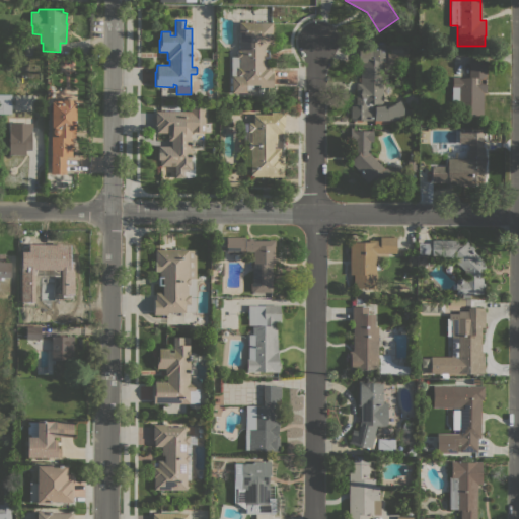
[(272,22),(272,44),(268,44),(268,58),(264,58),(264,66),(271,66),(271,73),(273,73),(273,87),(258,87),(258,85),(252,85),(252,89),(246,89),(246,92),(231,92),(231,90),(229,90),(229,85),(231,85),(231,83),(229,83),(229,78),(231,78),(231,57),(237,57),(237,51),(239,51),(239,22),(272,22)]
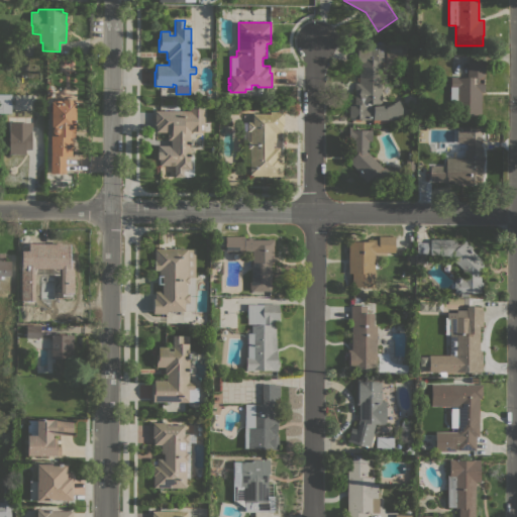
[(18,35),(33,35),(33,52),(32,52),(32,55),(19,55),(19,52),(18,52),(18,35)]
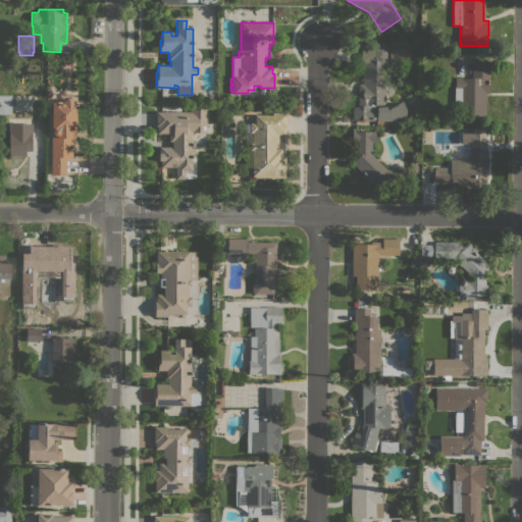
[(361,51),(363,51),(363,48),(389,49),(388,62),(386,62),(386,68),(385,68),(384,106),(388,106),(388,108),(401,101),(405,109),(405,117),(399,121),(353,120),(353,106),(358,106),(358,95),(354,95),(354,91),(358,91),(358,84),(362,84),(363,63),(361,63),(361,51)]
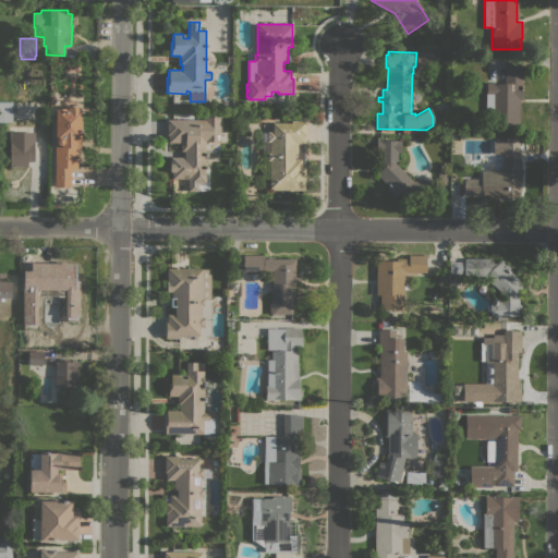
[(485,94),(486,94),(486,83),(493,83),(493,84),(505,84),(505,65),(522,65),(522,99),(518,100),(519,123),(489,124),(489,111),(486,111),(485,94)]
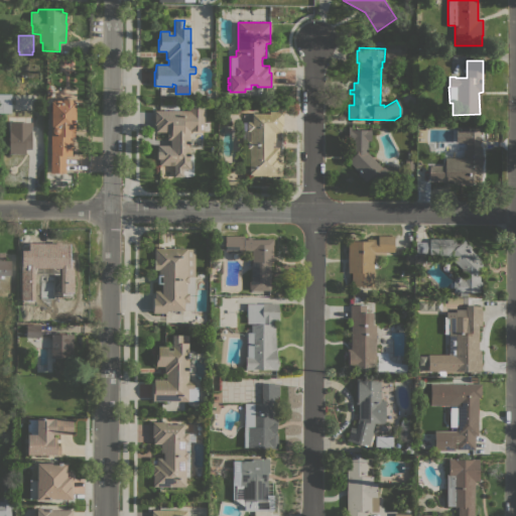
[(0,94),(11,94),(11,113),(0,113),(0,94)]
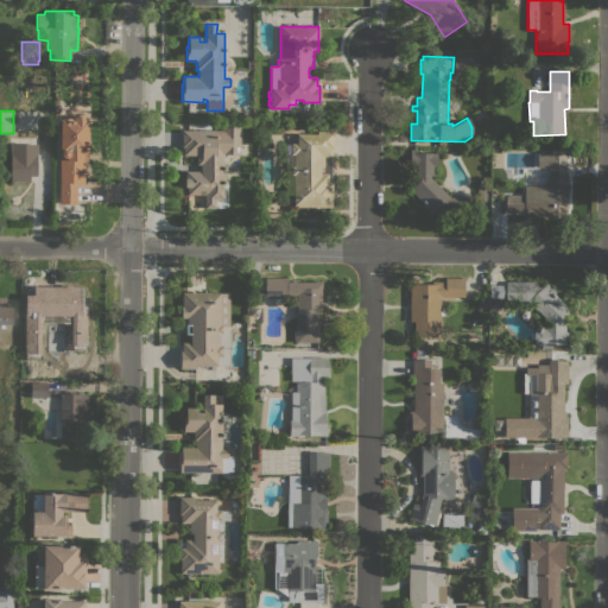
[(61,120),(61,118),(70,118),(70,120),(73,120),(73,116),(86,118),(86,120),(88,120),(88,160),(84,160),(83,183),(77,183),(77,204),(59,204),(59,120),(61,120)]
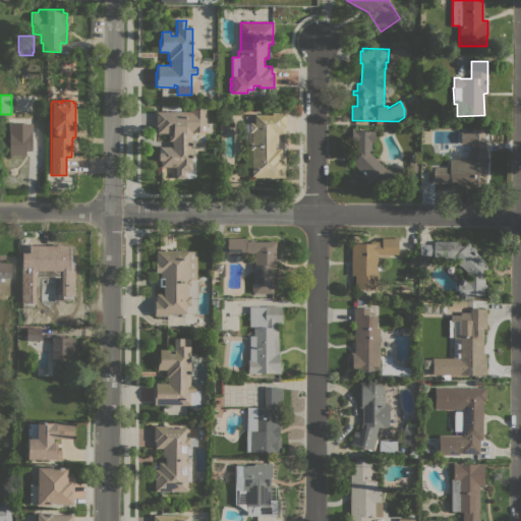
[(191,111),(191,108),(206,108),(206,131),(195,131),(193,142),(191,142),(191,178),(175,178),(175,166),(161,166),(161,160),(159,160),(159,147),(172,147),(172,140),(168,140),(168,132),(157,132),(157,125),(156,125),(156,111),(191,111)]
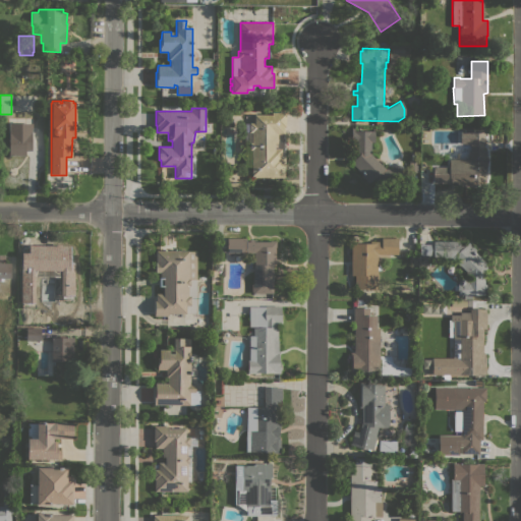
[(285,166),(284,166),(284,177),(253,177),(253,176),(251,176),(251,149),(249,149),(249,142),(251,142),(251,131),(248,131),(248,123),(253,123),(254,114),(272,114),(272,112),(286,112),(285,127),(284,127),(284,134),(277,134),(277,143),(274,143),(274,148),(281,148),(281,155),(285,155),(285,166)]
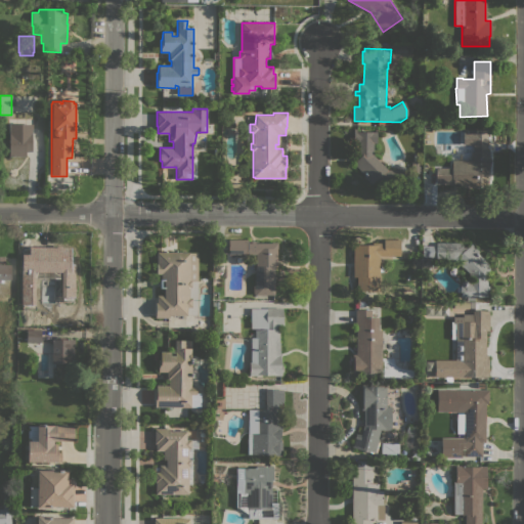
[(32,124),(32,150),(26,150),(26,156),(9,156),(9,124),(32,124)]
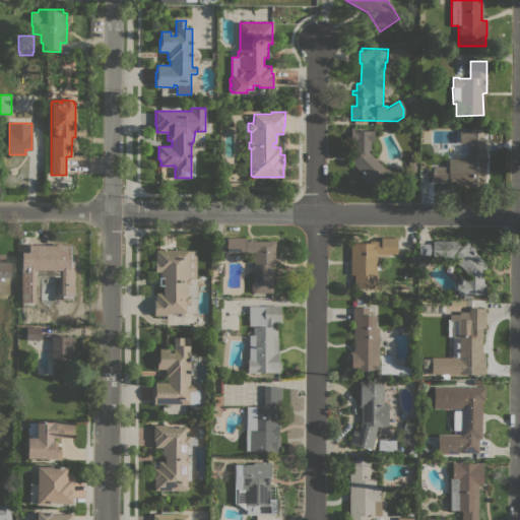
[(470,128),(470,131),(483,131),(482,141),(482,148),(485,148),(484,171),(483,171),(483,185),(453,185),(453,182),(433,182),(433,166),(448,167),(448,158),(466,158),(466,151),(469,151),(469,143),(460,143),(460,127),(470,128)]
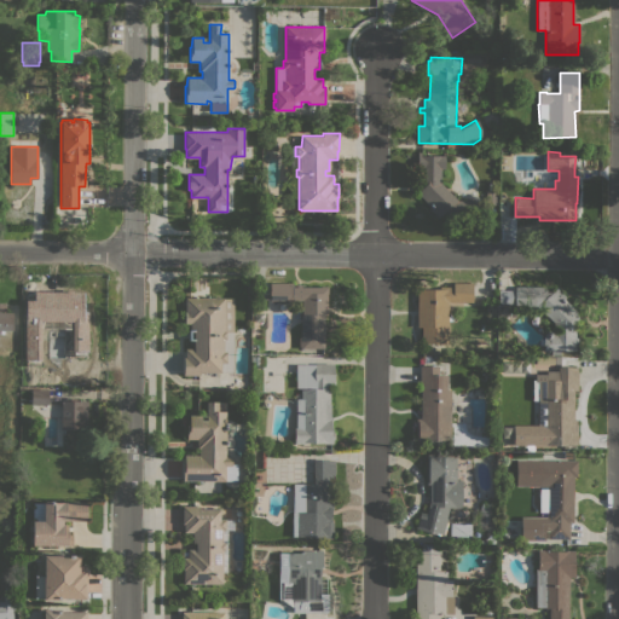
[(417,156),(444,156),(444,169),(440,169),(440,184),(456,200),(486,200),(486,190),(497,190),(497,204),(487,204),(487,212),(443,213),(435,219),(427,212),(431,207),(417,194),(417,156)]
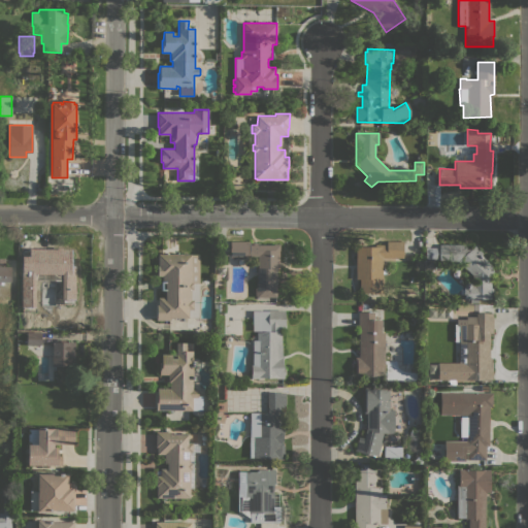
[(231,240),(250,241),(250,244),(253,244),(253,242),(257,242),(257,244),(273,244),(273,243),(279,244),(279,251),(278,251),(278,269),(276,269),(276,297),(256,297),(256,268),(258,268),(258,257),(230,256),(231,240)]
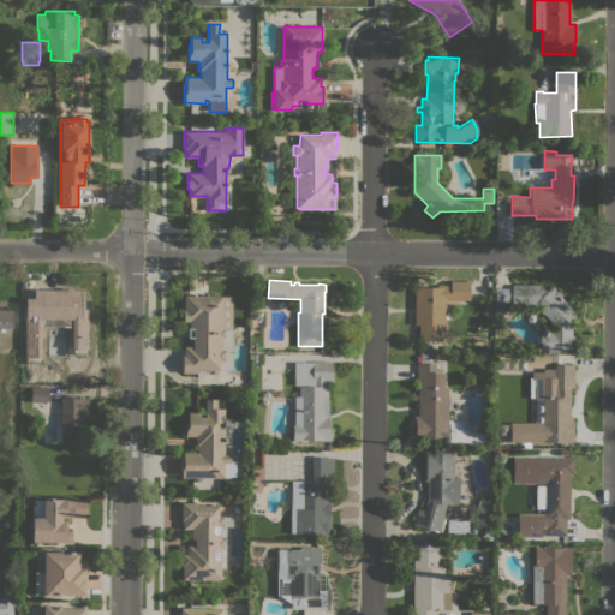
[(470,300),(446,300),(446,341),(418,341),(418,324),(415,324),(415,287),(437,287),(437,285),(449,285),(449,281),(470,281),(470,300)]
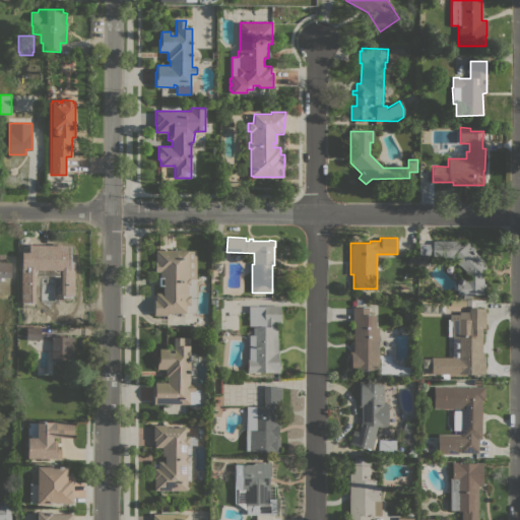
[(465,271),(453,257),(433,257),(433,240),(465,241),(475,250),(474,252),(481,258),(483,259),(483,283),(484,283),(484,295),(470,294),(470,298),(463,298),(463,295),(457,295),(457,278),(465,278),(465,271)]
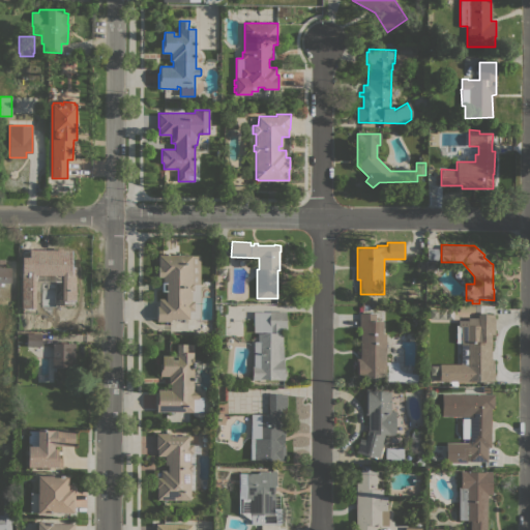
[(50,249),(57,249),(57,248),(62,248),(62,249),(71,251),(71,274),(50,274),(50,249)]
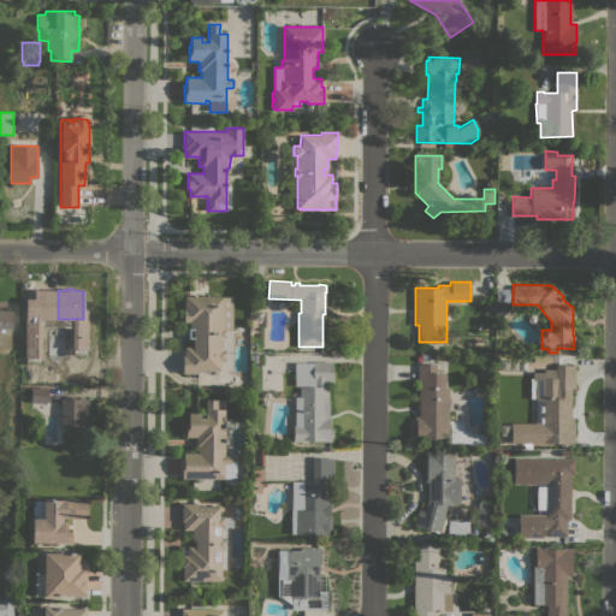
[(49,307),(34,307),(34,291),(48,291),(49,307)]
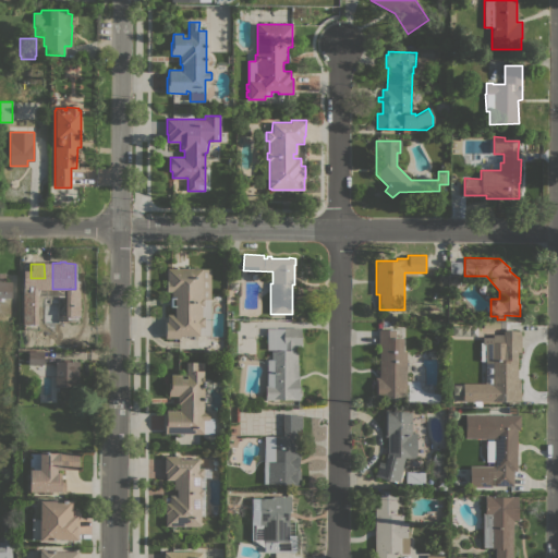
[(166,281),(167,281),(167,268),(210,268),(209,336),(183,335),(183,337),(180,337),(180,338),(165,338),(166,322),(167,322),(167,314),(174,315),(174,306),(170,306),(170,296),(171,296),(171,291),(166,291),(166,281)]
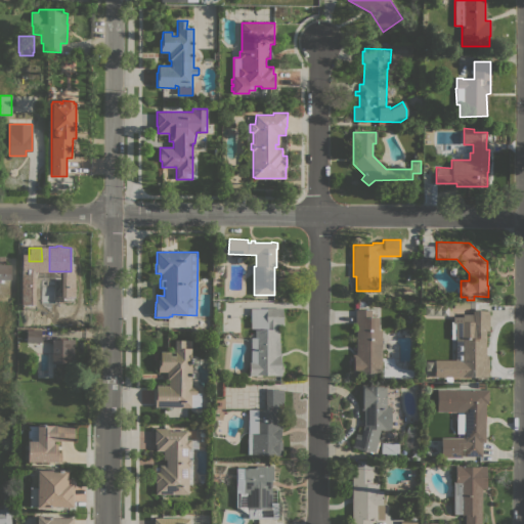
[(0,256),(4,256),(4,265),(9,265),(10,279),(0,279),(0,256)]
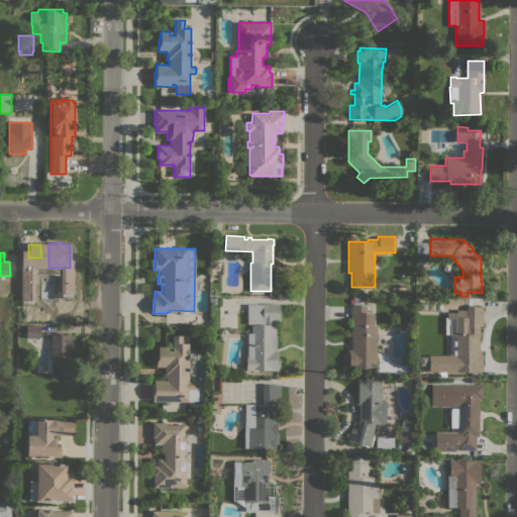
[(246,304),(280,304),(280,321),(275,321),(275,337),(276,337),(276,348),(277,348),(277,355),(277,357),(278,357),(278,362),(279,362),(279,367),(278,367),(278,371),(270,371),(270,370),(253,370),(253,371),(246,371),(246,357),(247,357),(247,333),(250,333),(250,325),(264,325),(264,324),(246,324),(246,304)]
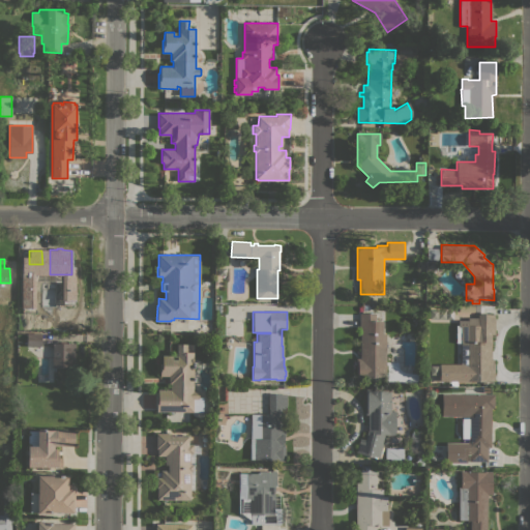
[(375,313),(375,321),(382,321),(383,334),(386,333),(386,379),(365,380),(365,377),(356,377),(356,358),(360,358),(359,314),(375,313)]
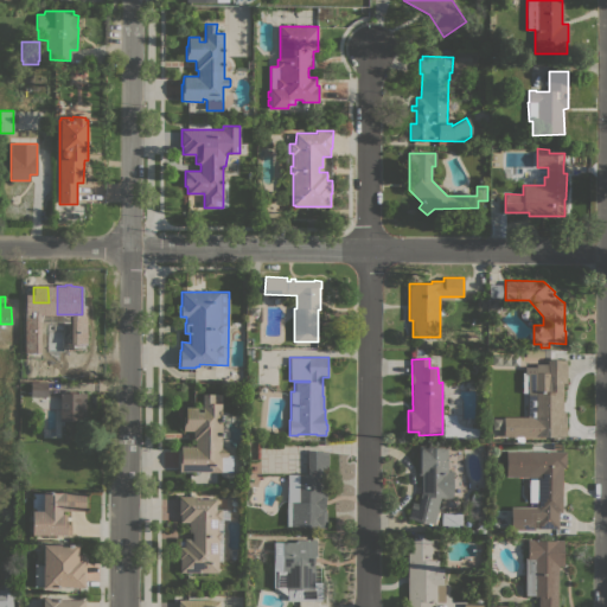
[(547,360),(567,360),(566,382),(562,381),(562,411),(567,411),(566,436),(503,435),(503,416),(526,416),(526,374),(524,374),(524,366),(536,366),(536,363),(547,363),(547,360)]
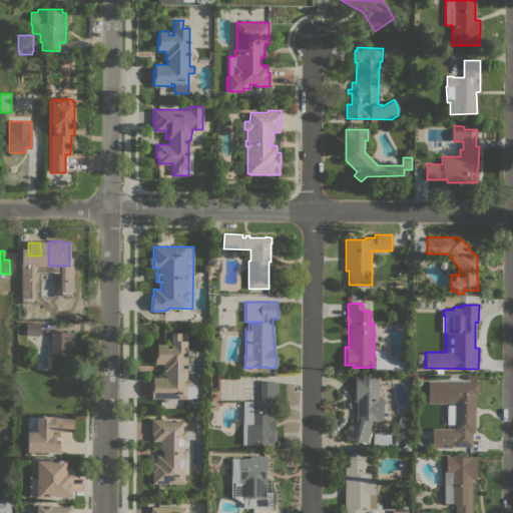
[(20,326),(26,326),(26,322),(40,323),(39,336),(26,335),(26,333),(20,333),(20,326)]
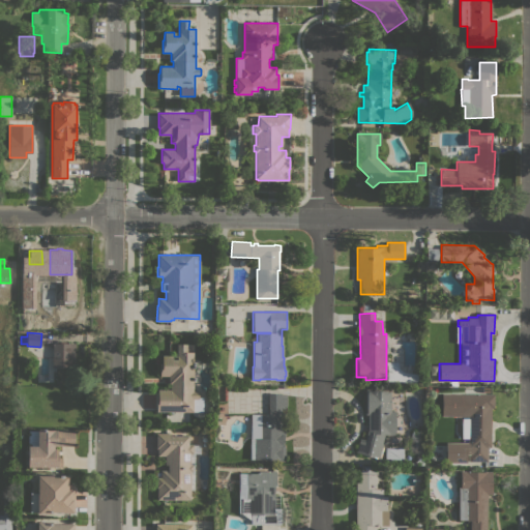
[(53,343),(60,343),(60,341),(65,341),(65,343),(75,343),(75,367),(53,367),(53,343)]
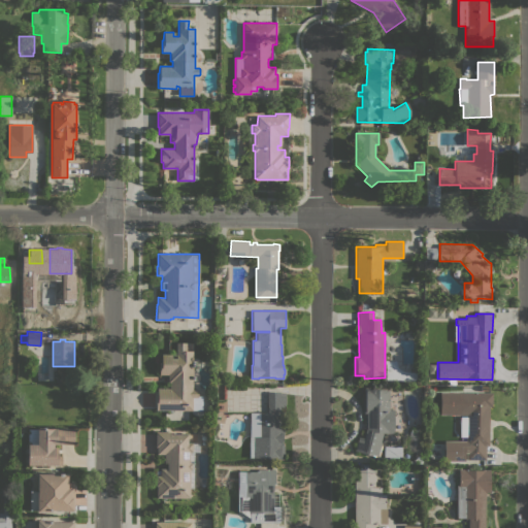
[(195,397),(192,397),(192,410),(156,409),(156,396),(157,396),(157,388),(169,388),(169,382),(167,382),(167,374),(160,374),(160,362),(161,362),(161,354),(175,354),(176,342),(186,342),(186,351),(192,351),(192,390),(196,390),(197,391),(197,394),(195,397)]
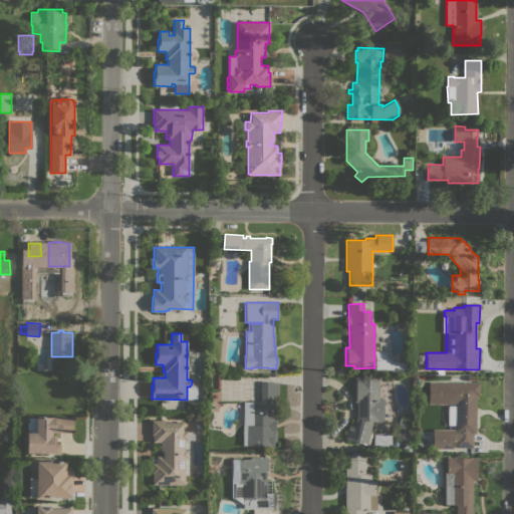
[(26,337),(26,350),(16,349),(17,337),(26,337)]
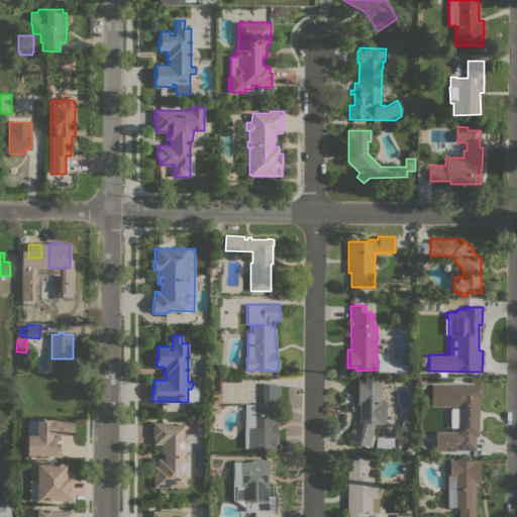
[(358,405),(356,405),(356,382),(381,381),(381,401),(385,401),(385,419),(378,419),(378,425),(370,447),(348,441),(358,421),(358,405)]
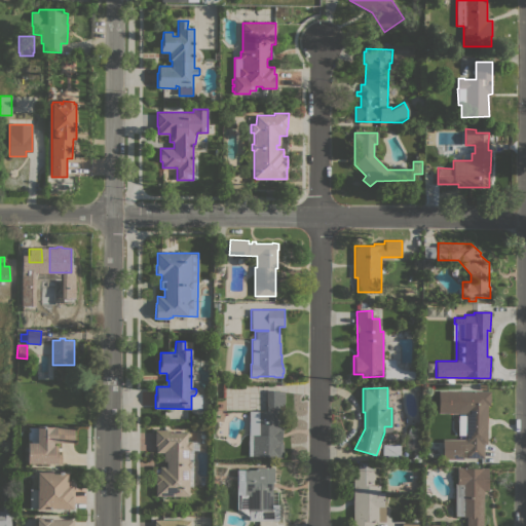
[(266,411),(266,390),(284,390),(284,407),(279,407),(279,411),(280,411),(280,427),(283,427),(283,434),(280,434),(280,441),(283,441),(283,444),(283,457),(277,457),(277,455),(249,455),(249,435),(249,411),(266,411)]
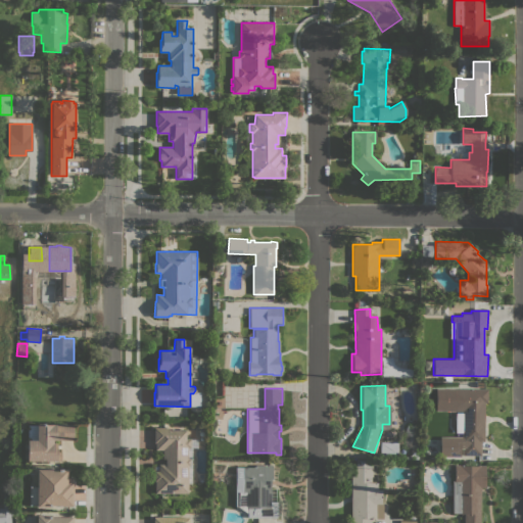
[(460,448),(460,456),(440,456),(440,436),(461,436),(461,433),(462,433),(462,432),(463,432),(462,411),(452,411),(450,388),(487,389),(487,402),(484,402),(483,441),(481,441),(481,455),(463,455),(463,447),(460,448)]
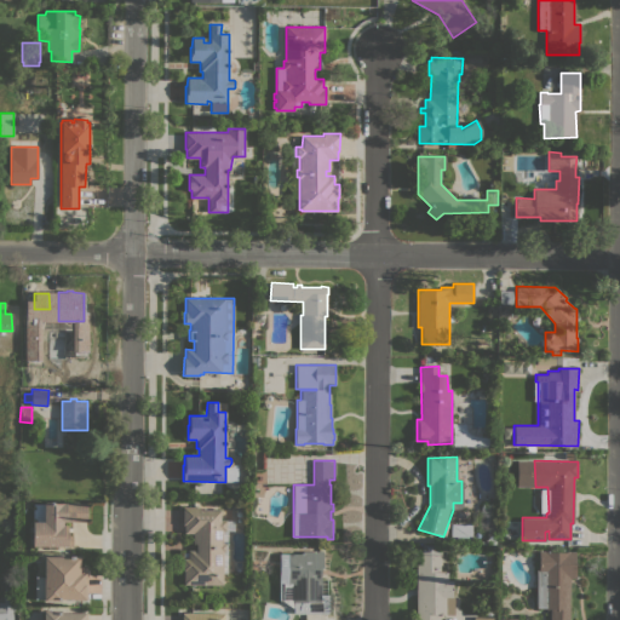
[(87,521),(62,521),(62,524),(68,524),(68,535),(73,535),(73,546),(65,546),(33,546),(33,522),(33,504),(44,504),(44,503),(87,503),(87,521)]
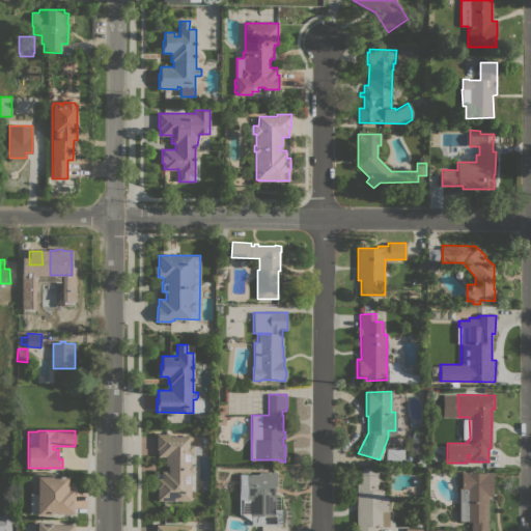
[(193,453),(190,453),(190,465),(192,465),(192,472),(191,472),(191,501),(157,501),(157,488),(156,488),(156,480),(157,480),(157,478),(161,478),(161,471),(167,471),(167,466),(165,466),(165,456),(157,456),(158,449),(157,449),(157,434),(171,434),(171,437),(188,437),(188,445),(193,445),(193,453)]
